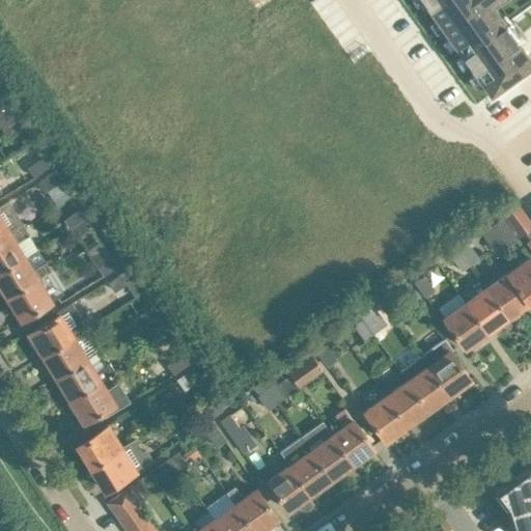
[(530,0),(423,0),(491,94),(507,82),(530,64),(530,59),(511,31),(494,6),(502,0),(530,0)]
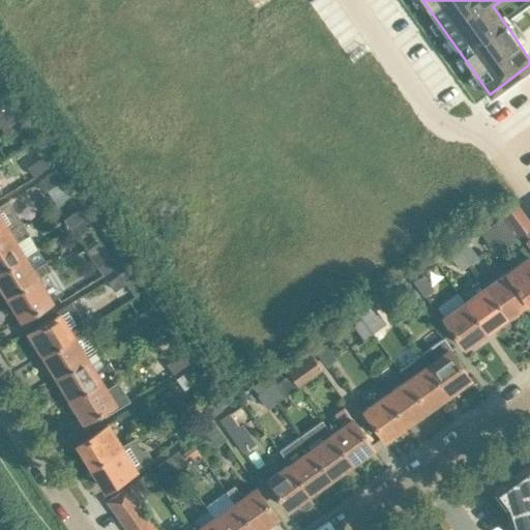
[(0,127),(23,114),(18,107),(0,117),(0,127)]
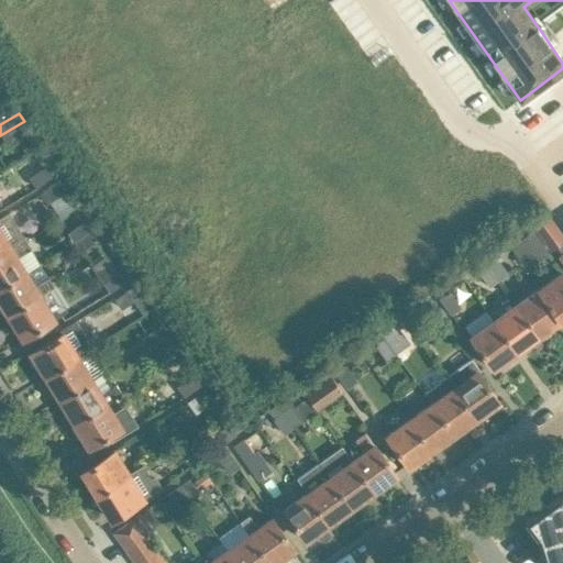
[(24,121),(0,135),(0,136),(8,148),(24,138),(23,136),(31,132),(24,121)]
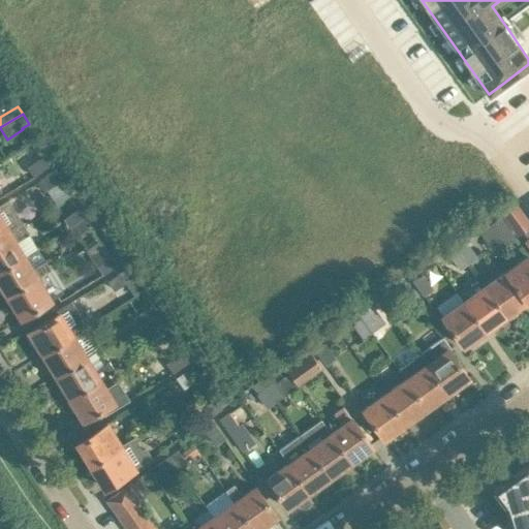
[(34,177),(50,165),(42,155),(26,166),(34,177)]
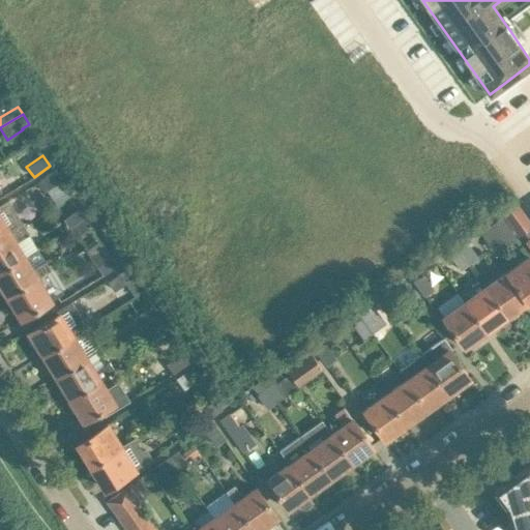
[(61,180),(54,170),(37,182),(45,193),(61,180)]
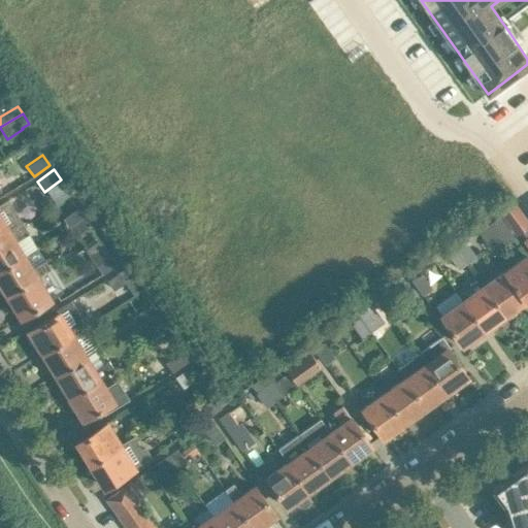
[(69,227),(93,209),(90,205),(90,206),(88,204),(89,204),(86,201),(81,196),(73,202),(77,208),(64,219),(69,227)]
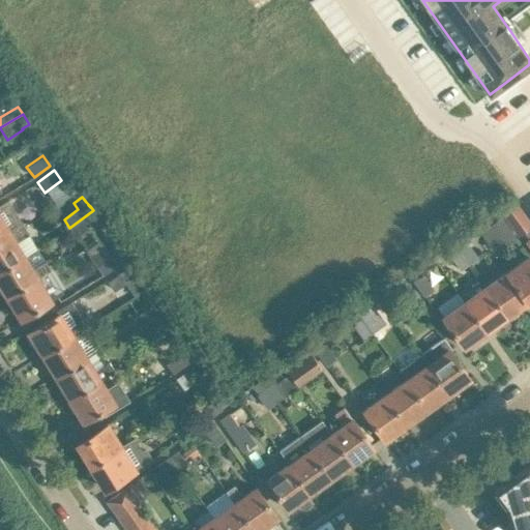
[(0,240),(24,226),(8,199),(0,204),(0,240)]
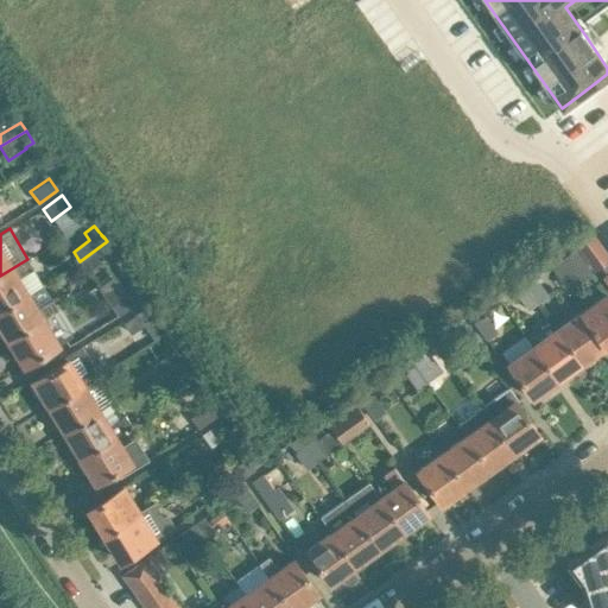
[(595,268),(600,265),(607,259),(607,254),(591,232),(577,242),(595,268)]
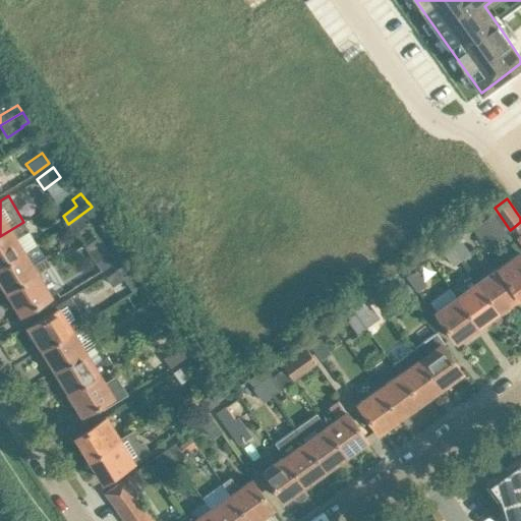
[(91,227),(100,221),(92,210),(94,209),(92,207),(68,224),(75,233),(89,224),(91,227)]
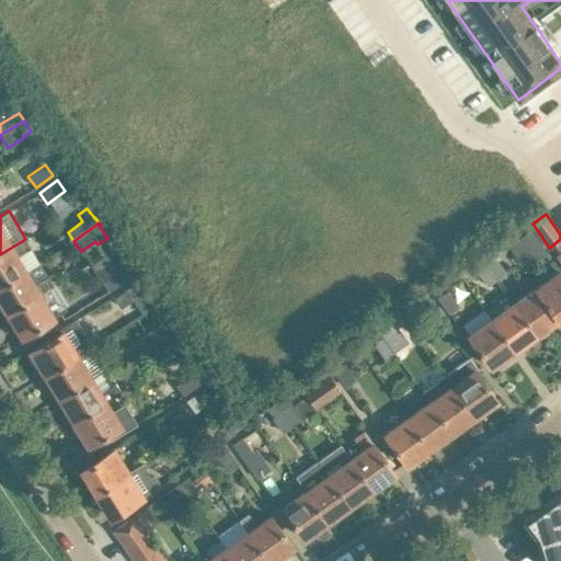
[(547,253),(541,245),(530,230),(508,247),(519,261),(533,252),(538,260),(547,253)]
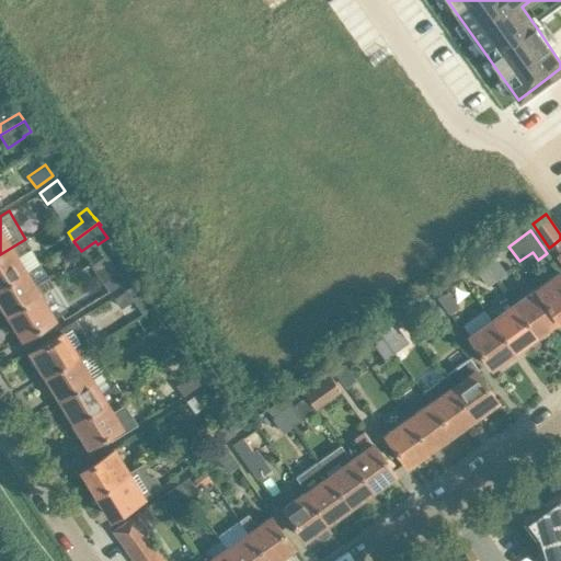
[(0,286),(25,271),(16,256),(31,247),(25,239),(0,254),(0,286)]
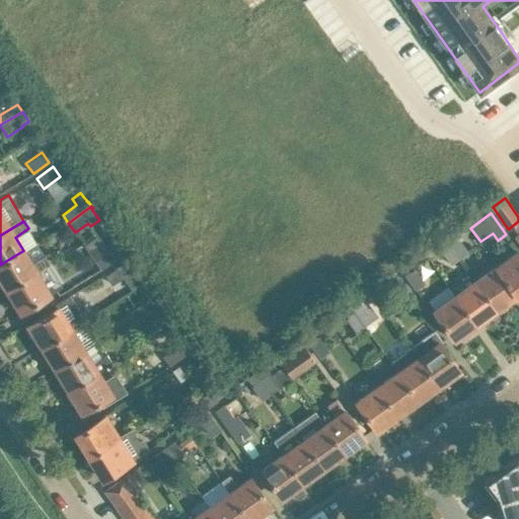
[(460,257),(468,251),(459,238),(457,239),(455,237),(450,232),(445,236),(460,257)]
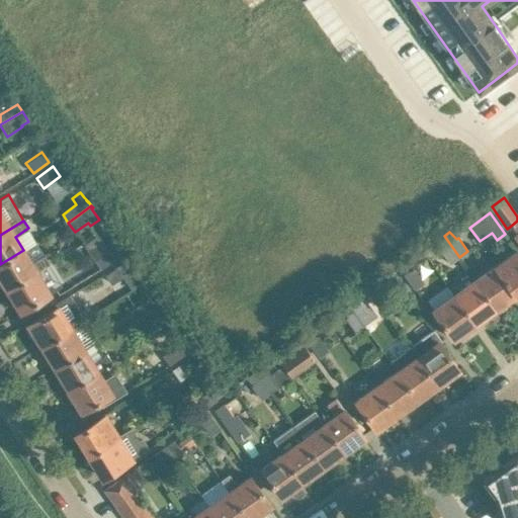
[(106,245),(99,234),(85,243),(93,254),(106,245)]
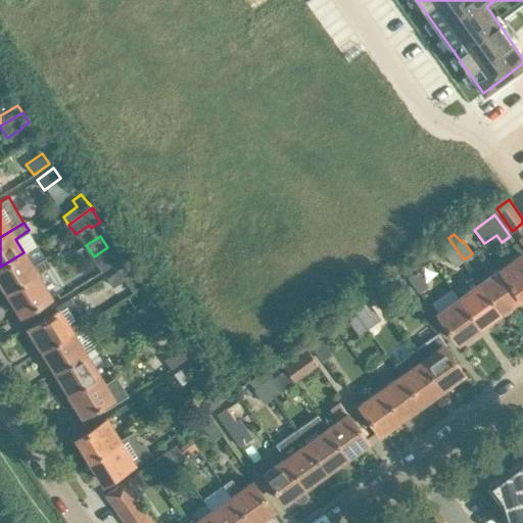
[(455,266),(464,259),(448,238),(442,242),(446,248),(445,249),(446,251),(444,252),(455,266)]
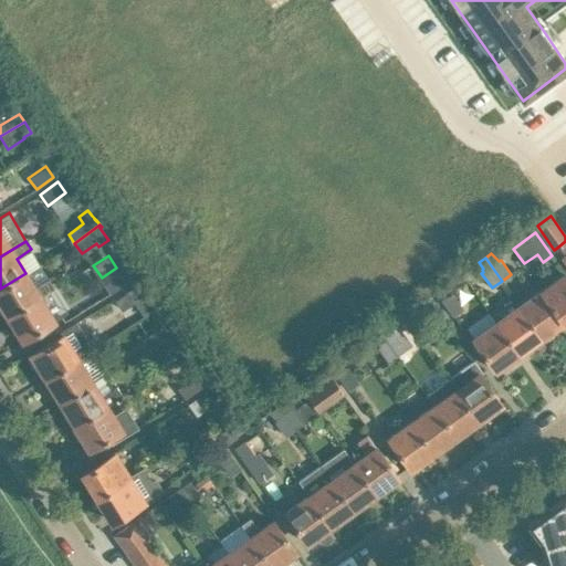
[(111,294),(128,283),(121,272),(104,283),(111,294)]
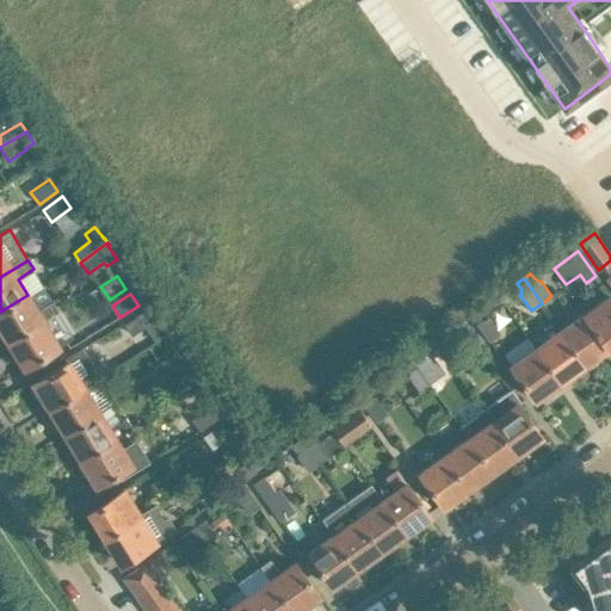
[(53,301),(38,312),(28,295),(0,312),(0,328),(8,341),(43,320),(59,310),(53,301)]
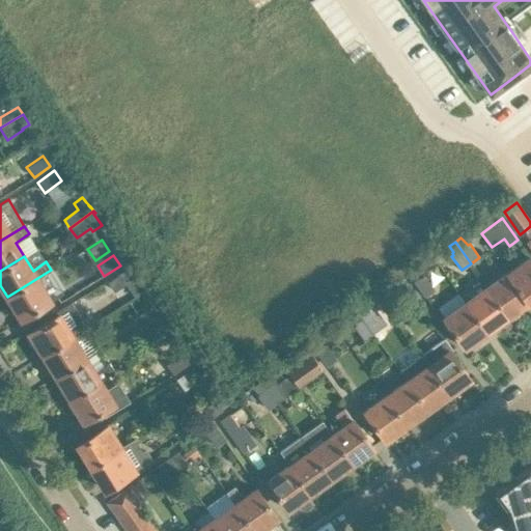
[(508,272),(529,301),(530,299),(530,257),(530,256),(508,272)]
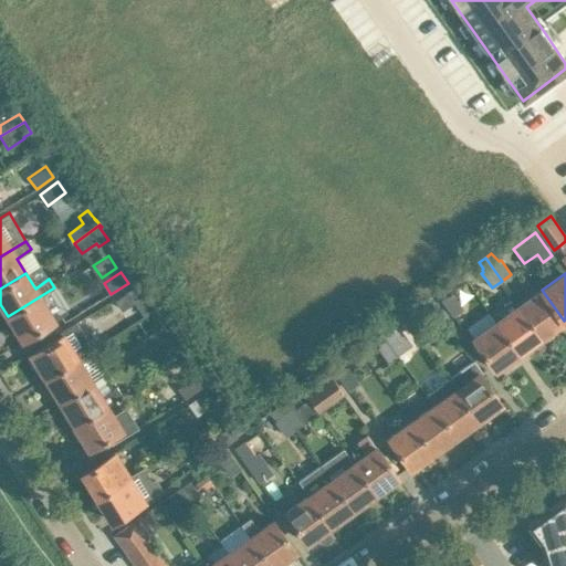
[(132,287),(116,300),(123,308),(139,297),(132,287)]
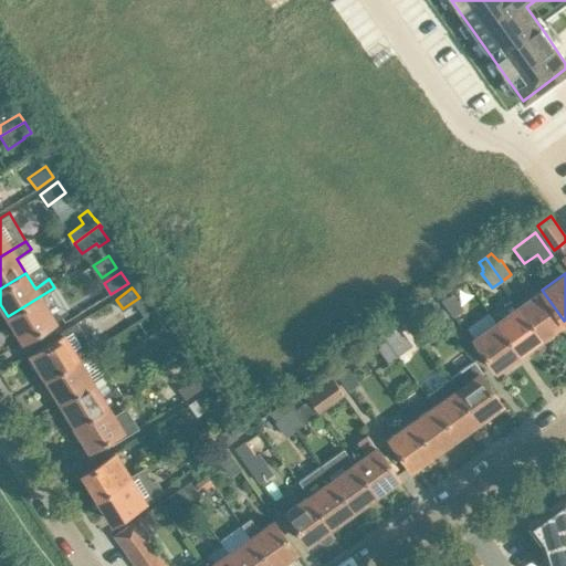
[(542,337),(564,321),(542,290),(519,306),(542,337)]
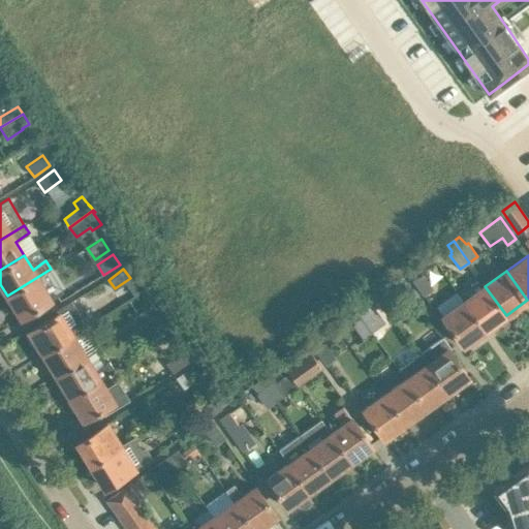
[(421,274),(412,280),(424,296),(433,288),(424,275),(422,276),(421,274)]
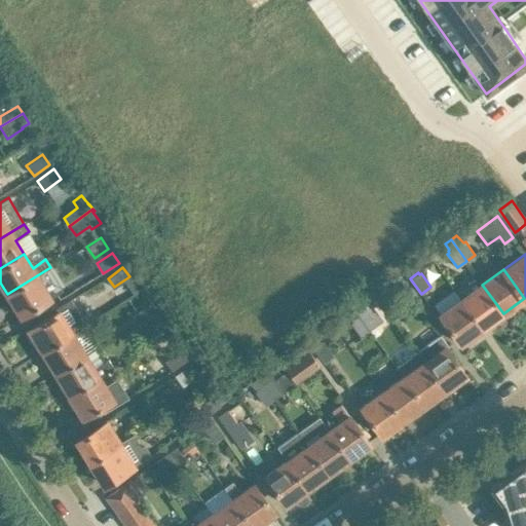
[(51,298),(42,283),(37,275),(7,294),(21,316),(51,298)]
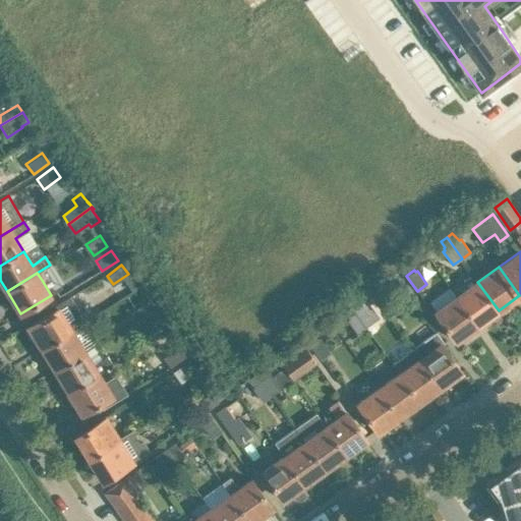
[(412,295),(401,279),(392,286),(403,301),(412,295)]
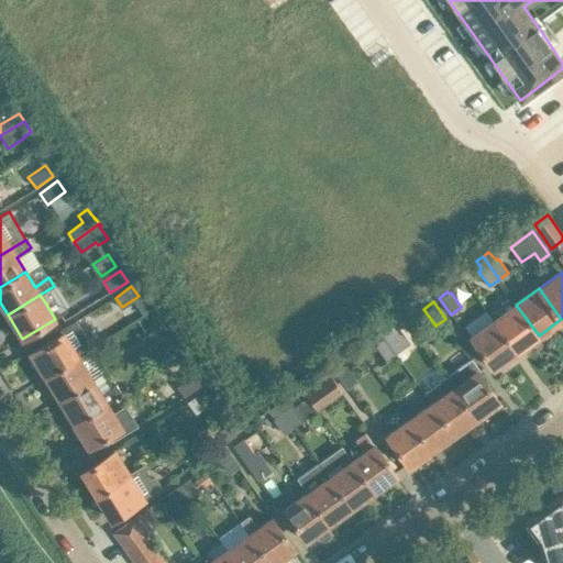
[(516,352),(539,335),(516,305),(494,320),(516,352)]
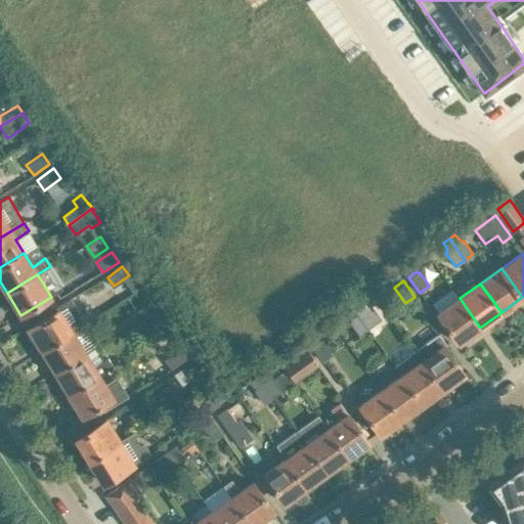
[(86,323),(81,315),(70,298),(56,307),(57,309),(28,328),(42,350),(73,332),(86,323)]
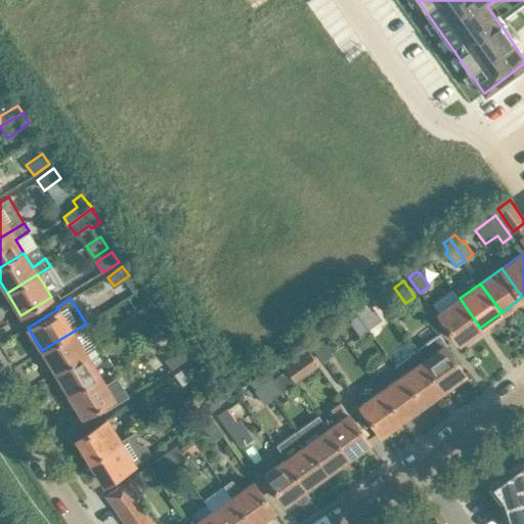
[(460,343),(480,328),(460,298),(438,313),(460,343)]
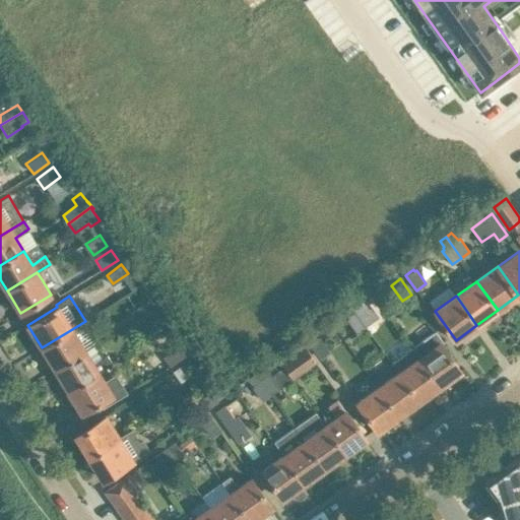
[(354,311),(366,326),(383,315),(372,299),(354,311)]
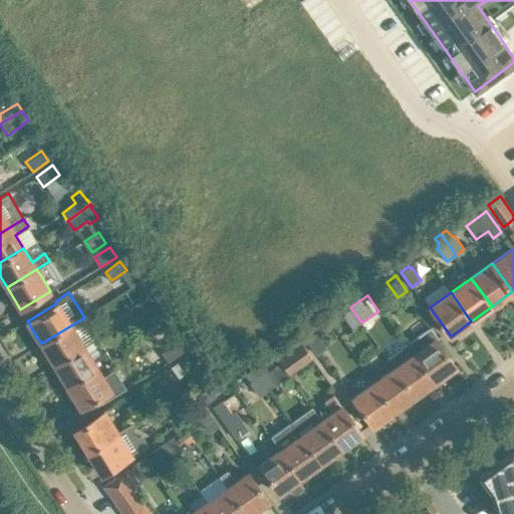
[(136,316),(152,305),(146,297),(131,308),(136,316)]
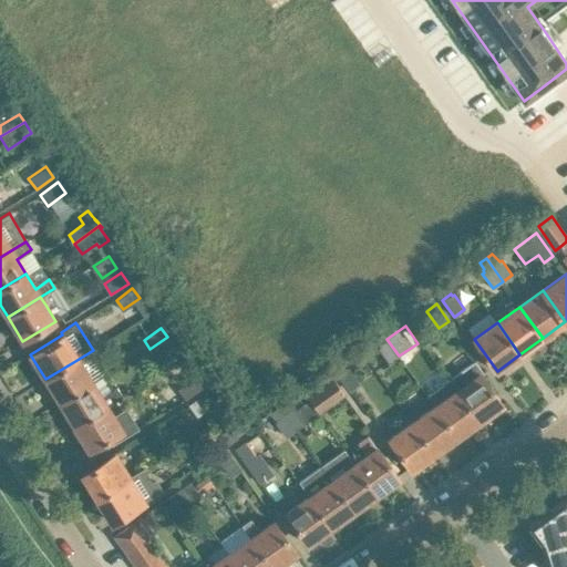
[(173,346),(179,341),(175,334),(169,339),(167,337),(150,349),(157,359),(174,348),(173,346)]
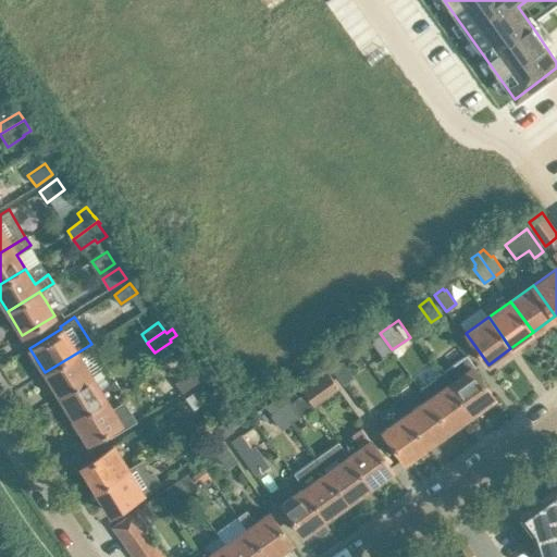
[(382,356),(392,349),(380,333),(374,337),(375,338),(372,342),(382,356)]
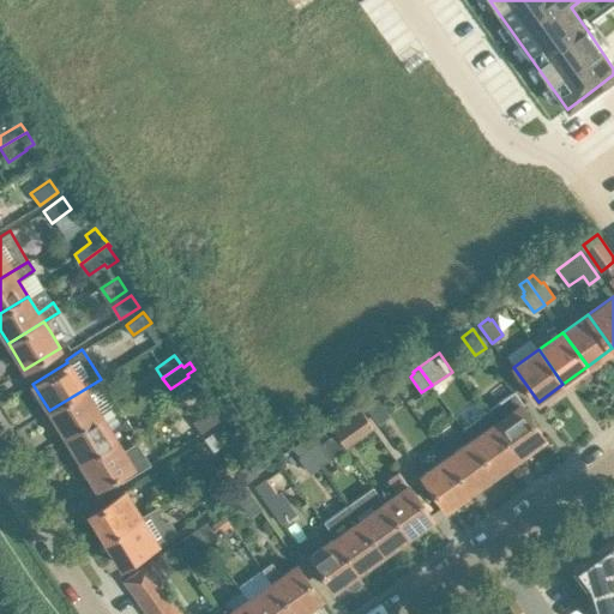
[(65,435),(101,414),(85,389),(49,410),(65,435)]
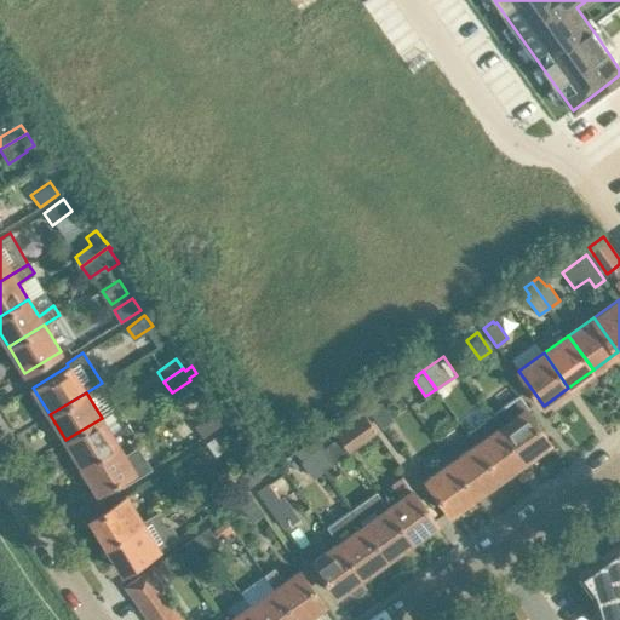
[(524,460),(550,442),(526,409),(528,407),(520,394),(491,414),(500,425),(524,460)]
